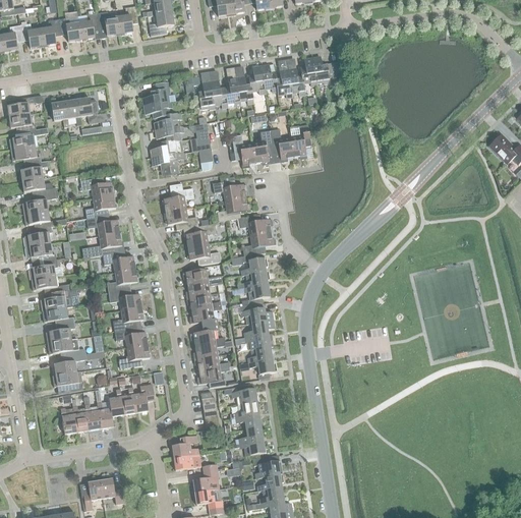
[(13,8),(12,0),(0,0),(0,9),(3,9),(4,9),(5,15),(19,12),(25,12),(24,7),(24,6),(14,7),(13,8)]
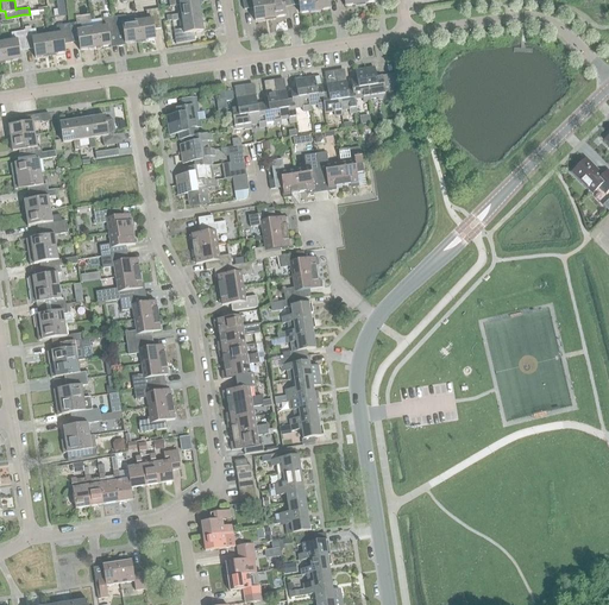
[(58,14),(67,13),(64,0),(56,0),(58,14)]
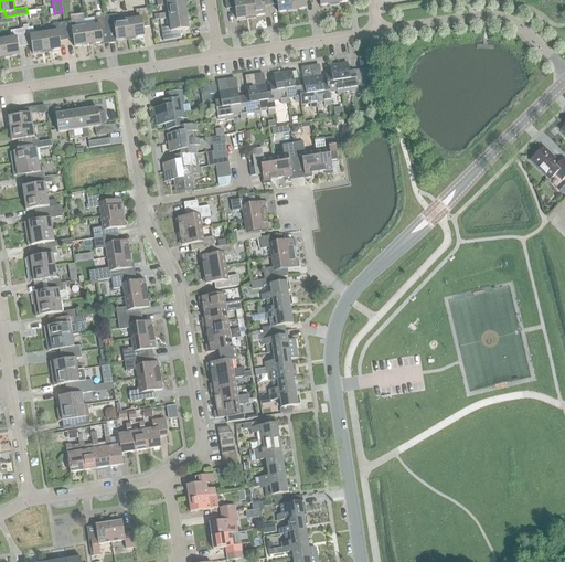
[(166,1),(166,2),(167,11),(158,12),(159,18),(168,16),(187,12),(184,0),(174,0),(166,1)]
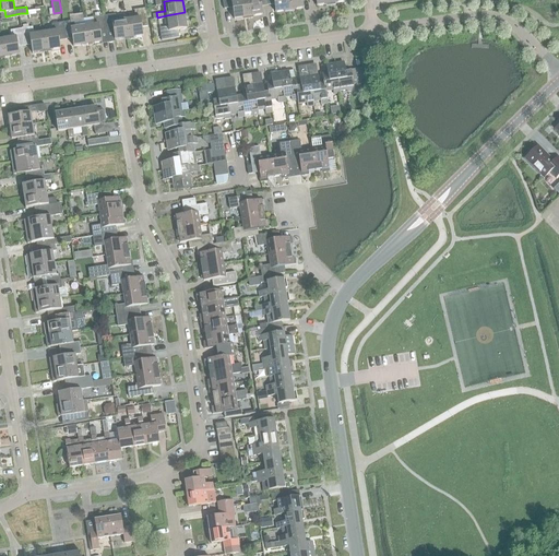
[(247,14),(245,0),(223,0),(224,7),(233,6),(234,16),(247,14)]
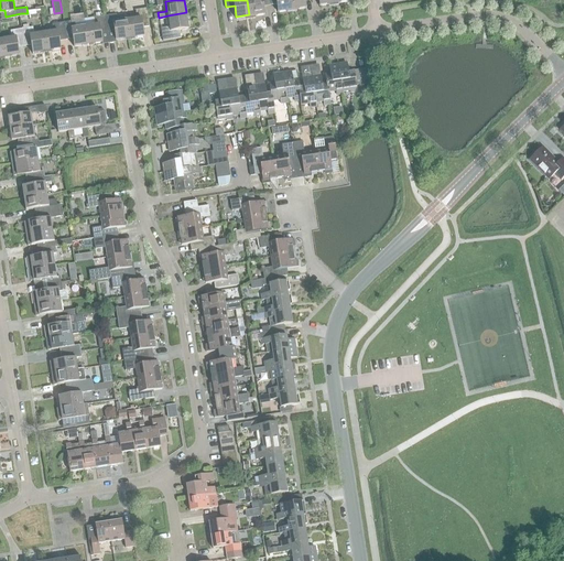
[(247,0),(249,14),(263,12),(262,3),(269,2),(269,0),(247,0)]
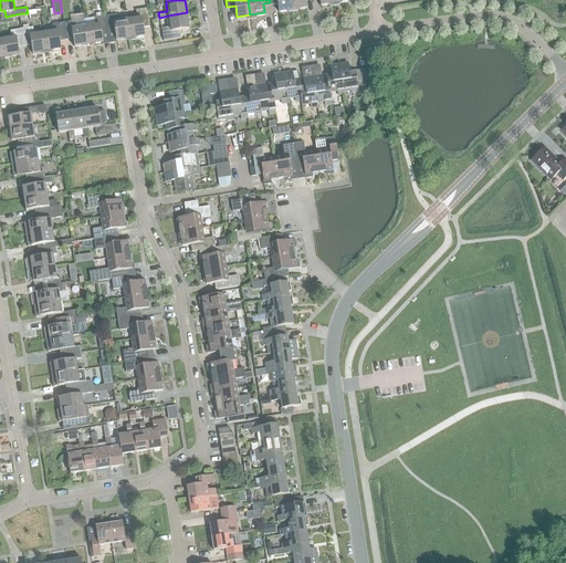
[(270,0),(270,2),(278,1),(279,10),(293,8),(292,0),(270,0)]
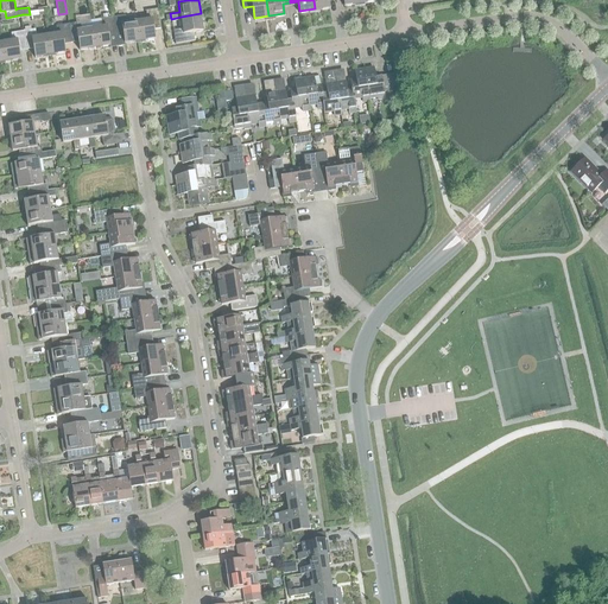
[(146,18),(137,19),(139,39),(154,37),(152,20),(159,19),(158,6),(145,7),(146,18)]
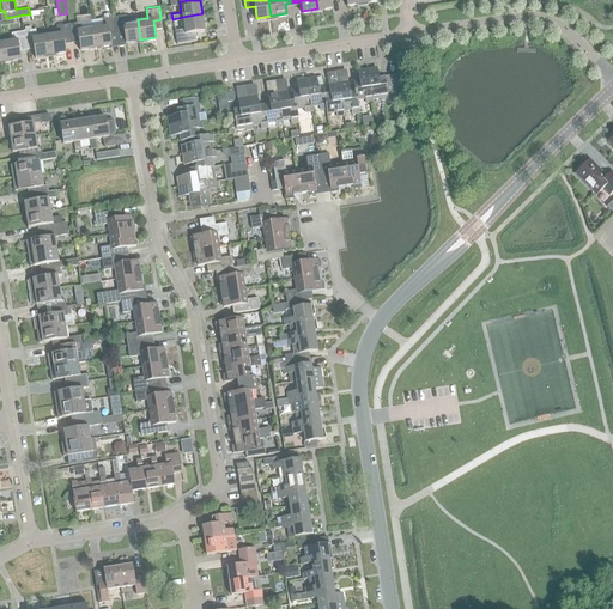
[(140,40),(138,19),(127,22),(126,13),(114,16),(116,34),(123,32),(126,42),(140,40)]
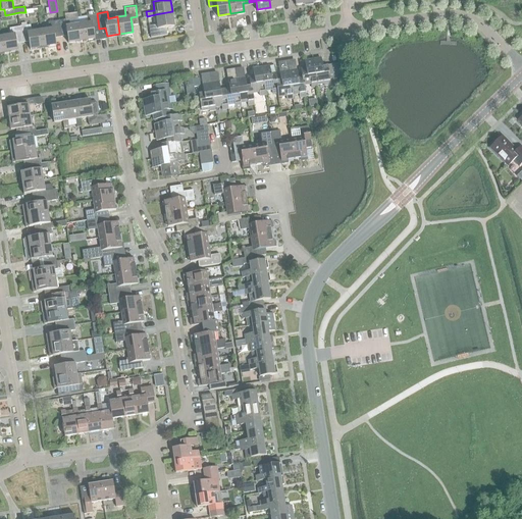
[(174,24),(172,11),(155,14),(156,22),(148,23),(150,36),(166,33),(165,26),(174,24)]
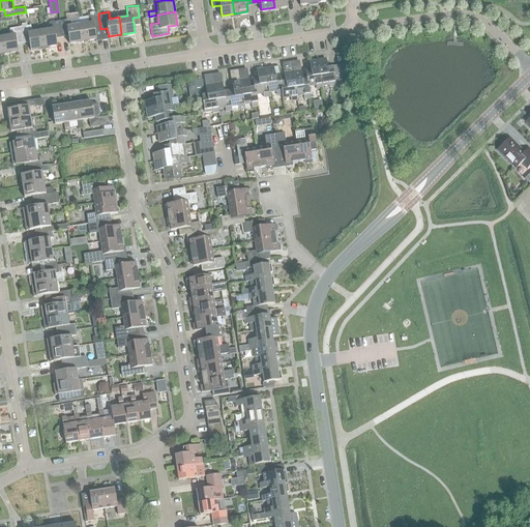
[(89,22),(80,23),(82,39),(95,37),(94,30),(100,29),(98,13),(88,15),(89,22)]
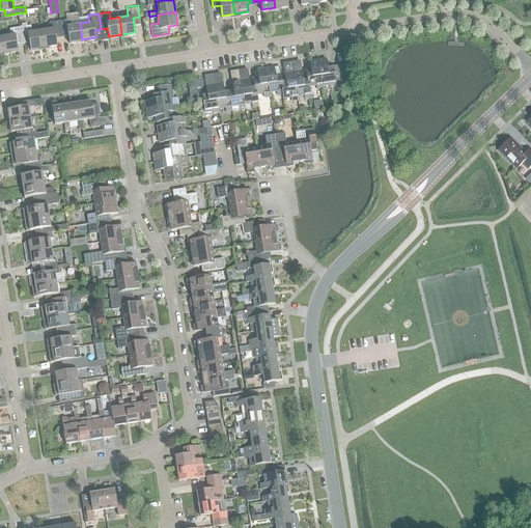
[(79,16),(59,19),(62,34),(68,33),(68,34),(70,42),(82,39),(80,23),(79,16)]
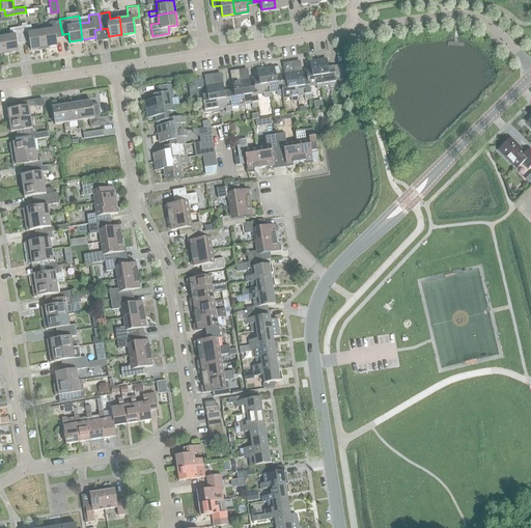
[(40,29),(44,46),(56,44),(55,35),(62,34),(59,19),(49,21),(50,27),(40,29)]
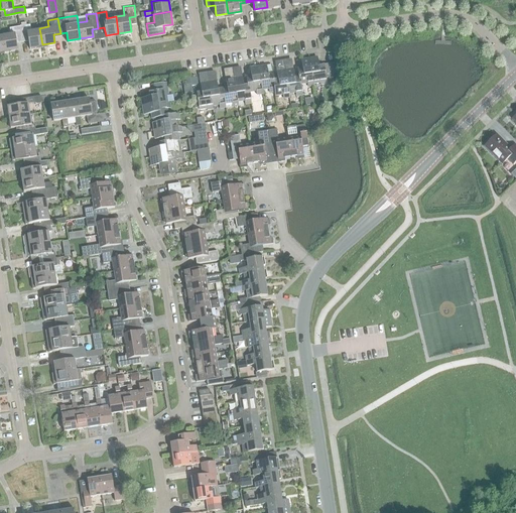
[(19,24),(22,39),(28,38),(29,46),(42,44),(39,28),(30,29),(29,23),(19,24)]
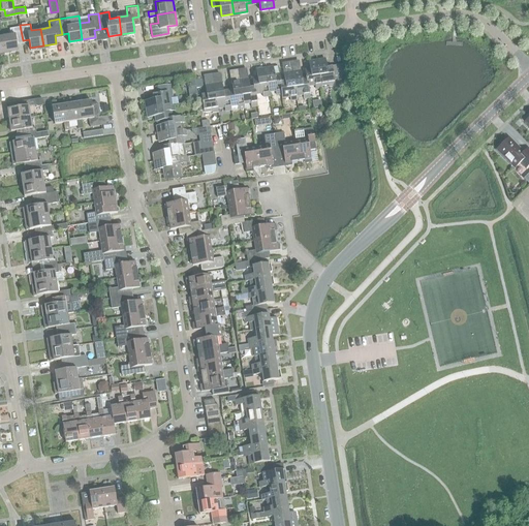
[(1,35),(4,52),(18,50),(17,41),(23,40),(20,25),(9,27),(10,33),(1,35)]
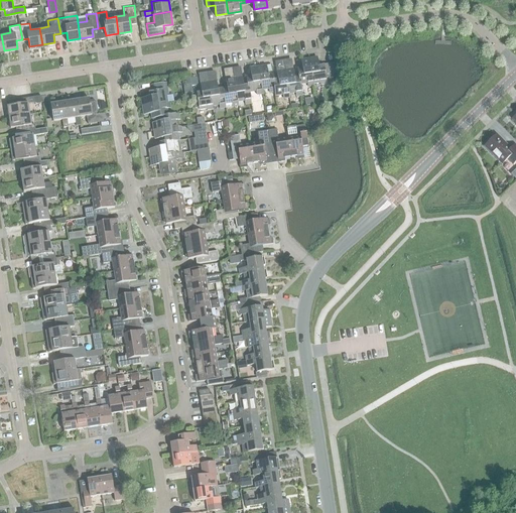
[(320,82),(327,81),(325,72),(336,70),(335,59),(318,62),(316,54),(308,56),(312,80),(313,80),(320,79),(320,82)]
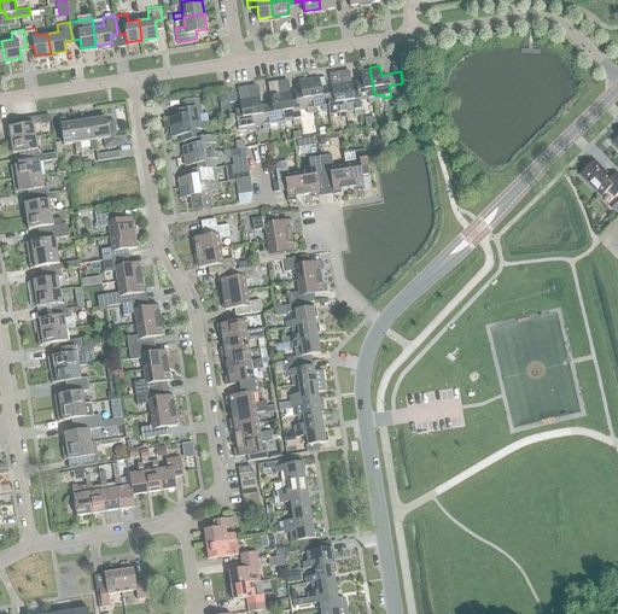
[(361,111),(360,98),(359,98),(357,88),(353,89),(349,68),(339,69),(345,110),(347,109),(354,107),(355,112),(361,111)]
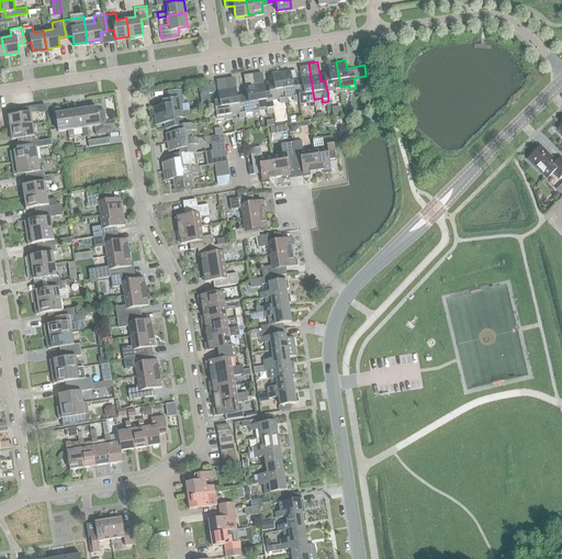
[(323,71),(325,80),(326,89),(327,89),(335,87),(335,91),(341,90),(341,87),(340,87),(336,62),(328,63),(329,71),(323,71)]
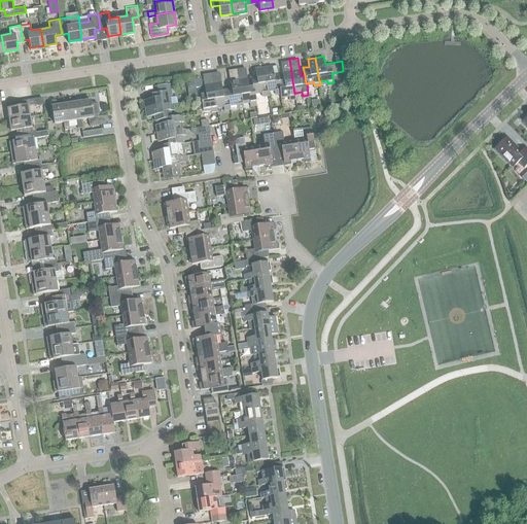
[(295,97),(295,93),(294,94),(289,59),(281,61),(282,71),(284,78),(279,79),(281,92),(280,92),(281,96),(289,94),(289,98),(295,97)]
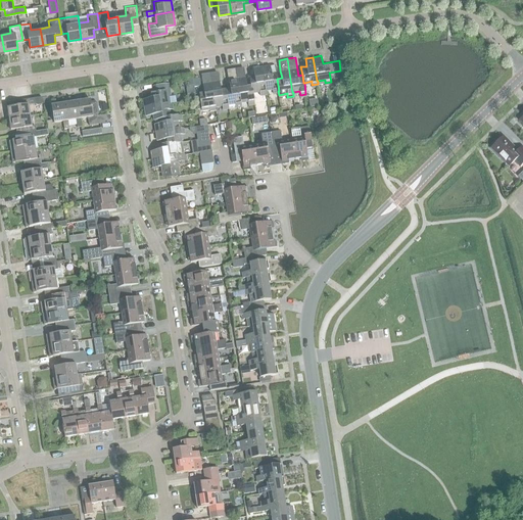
[(274,91),(278,91),(279,91),(277,79),(276,72),(271,73),(269,64),(262,65),(265,89),(266,89),(273,88),(274,91)]
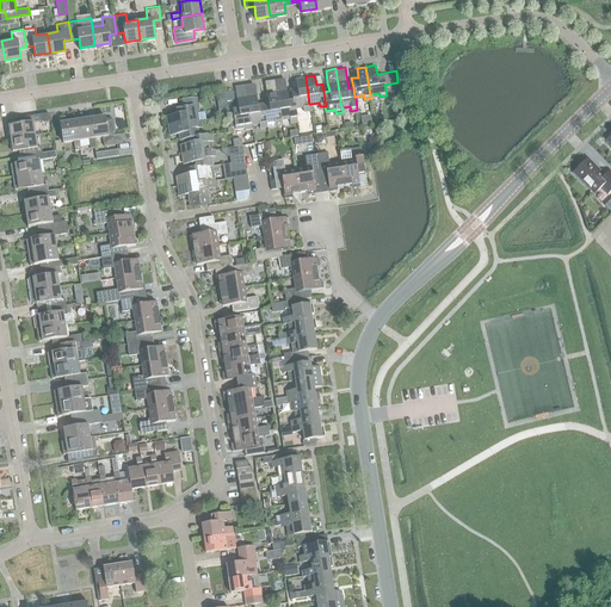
[(297,119),(295,106),(294,97),(292,97),(287,98),(283,76),(275,78),(281,117),(290,116),(290,121),(297,119)]
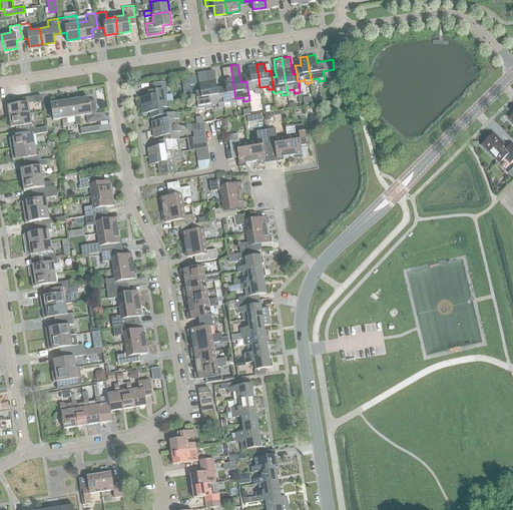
[(244,74),(245,81),(246,81),(247,89),(255,88),(255,91),(261,90),(261,87),(260,87),(257,64),(247,65),(249,73),(244,74)]
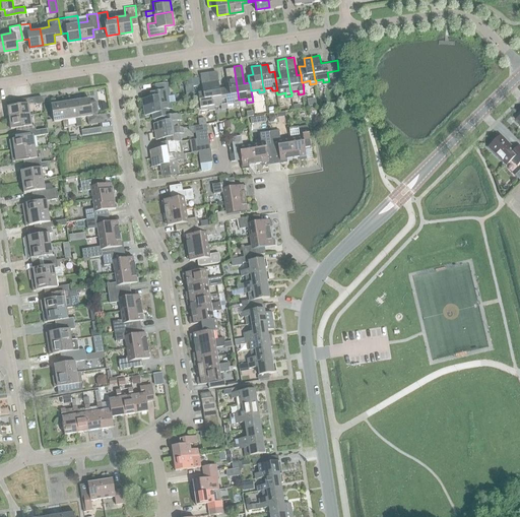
[(229,86),(223,86),(225,102),(226,102),(234,101),(234,105),(240,104),(239,100),(234,66),(225,68),(229,86)]
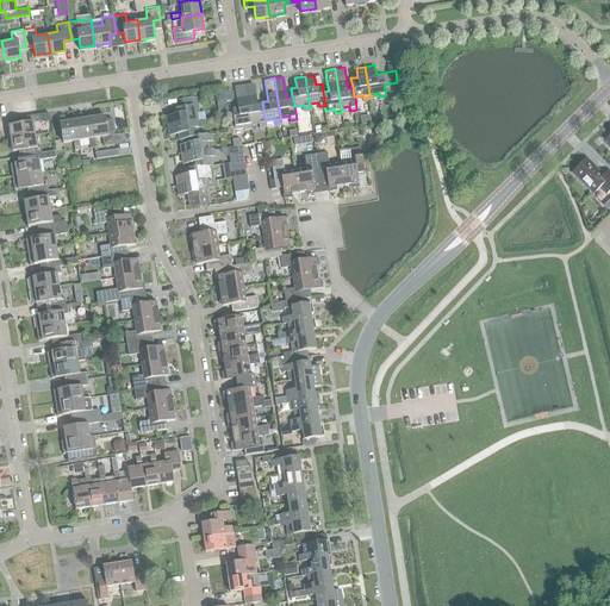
[(253,81),(244,83),(250,122),(259,120),(260,124),(266,124),(266,119),(265,119),(262,101),(256,102),(253,81)]
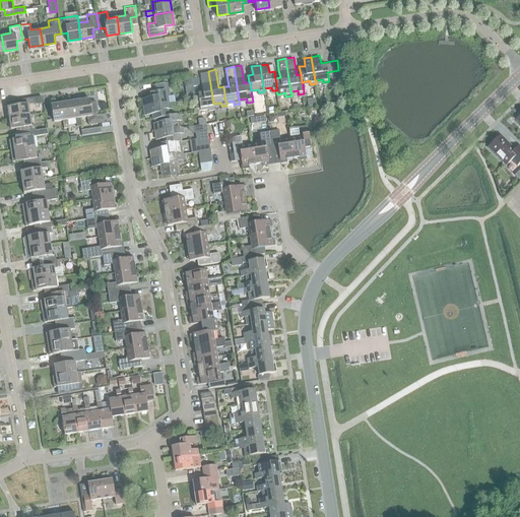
[(214,108),(213,104),(208,71),(200,72),(203,90),(197,90),(200,106),(208,105),(208,109),(214,108)]
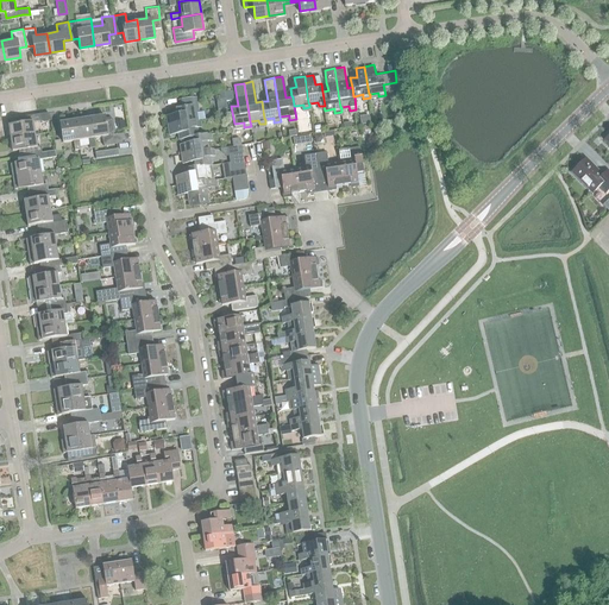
[(232,88),(224,89),(225,96),(226,99),(233,98),(232,88)]
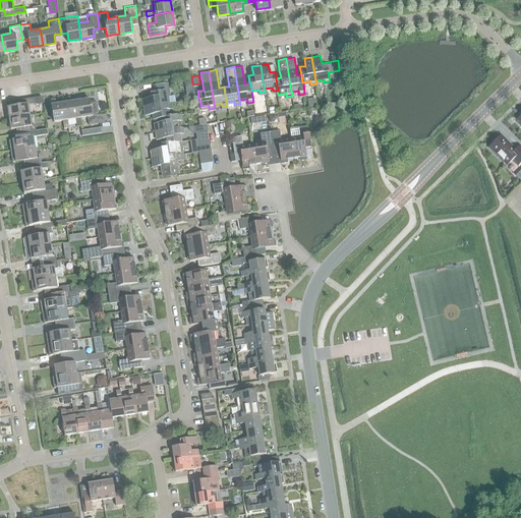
[(141,97),(143,105),(166,102),(165,95),(169,94),(168,89),(167,81),(153,84),(154,91),(149,92),(150,96),(141,97)]
